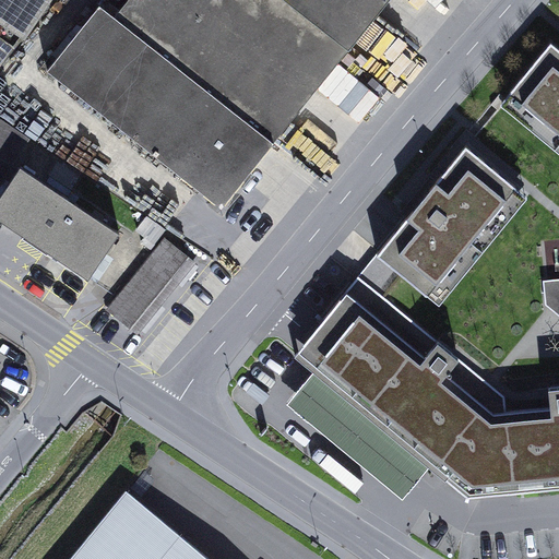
[(0,0),(0,66),(24,36),(47,0),(0,0)]
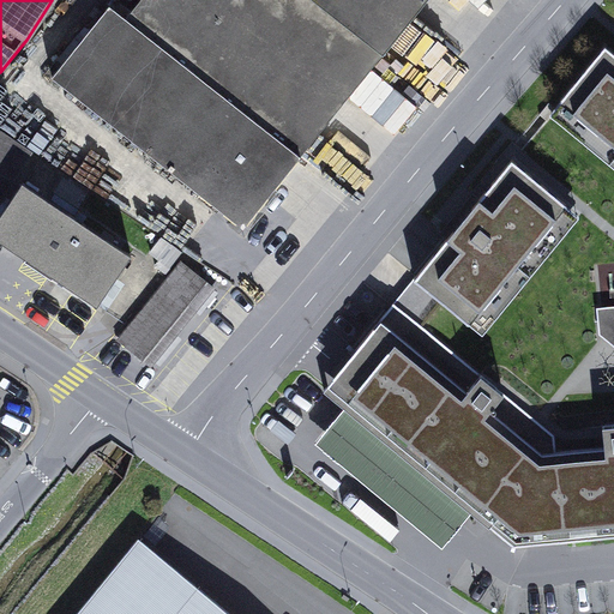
[(142,0),(127,19),(301,157),(426,0),(142,0)]
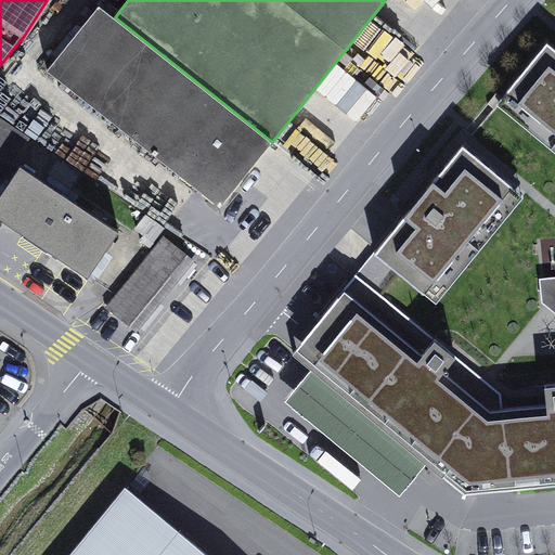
[(49,69),(220,206),(272,142),(115,17),(100,5),(49,69)]
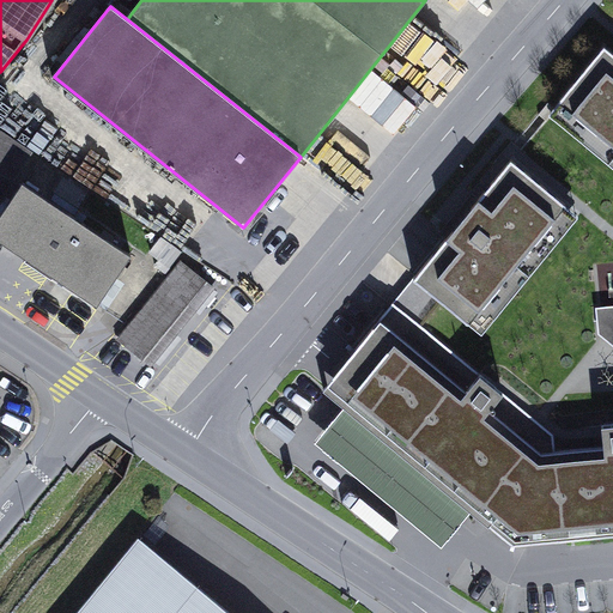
[(612,54),(605,47),(559,101),(560,102),(612,145),(612,54)]
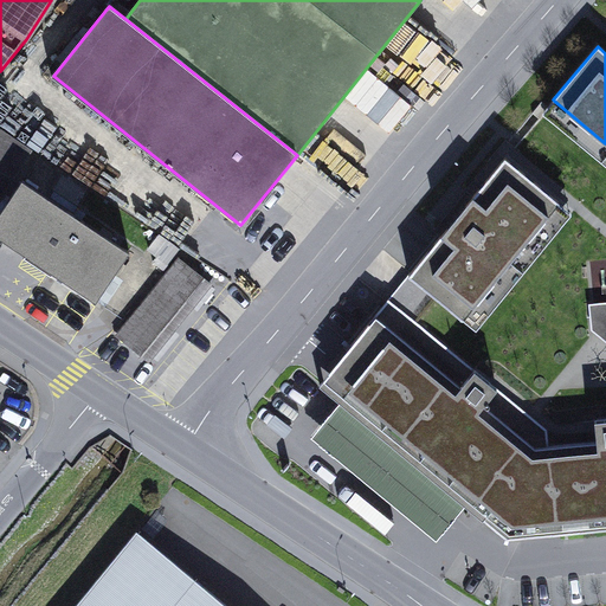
[(605,165),(605,143),(554,101),(543,114),(605,165)]
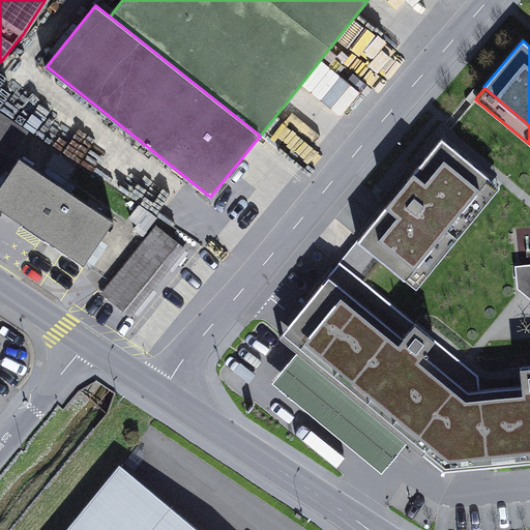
[(0,149),(11,157),(29,131),(0,112),(0,149)]
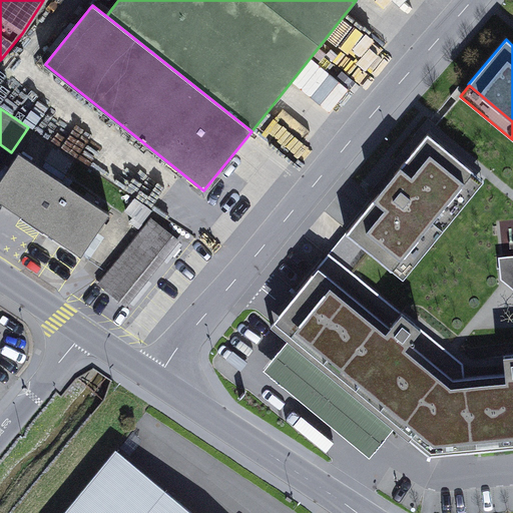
[(473,172),(473,171),(428,134),(348,230),(346,233),(392,271),(392,270),(473,172)]
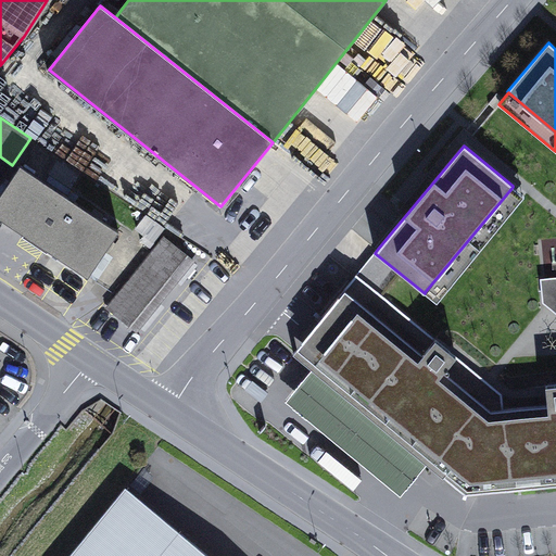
[(76,268),(88,276),(118,230),(21,165),(0,196),(0,217),(7,222),(54,254),(76,268)]
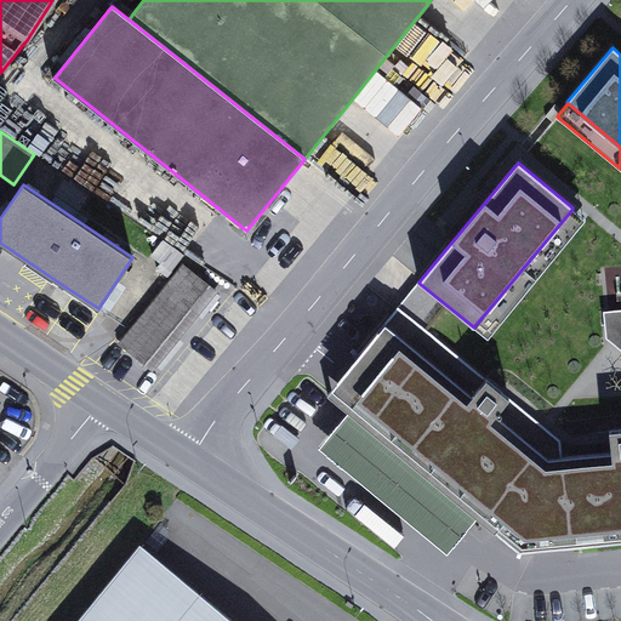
[(474,326),(488,339),(586,220),(573,209),(474,326)]
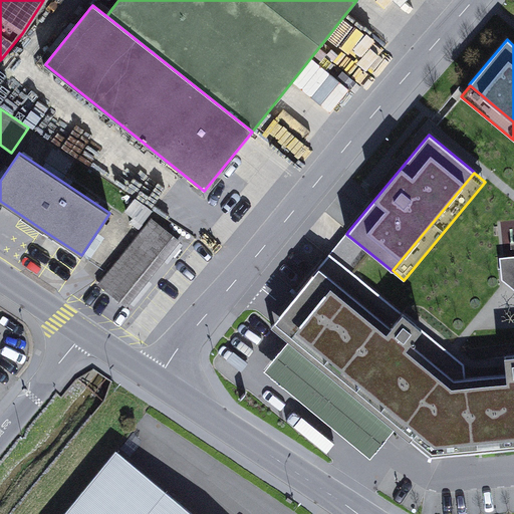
[(149,211),(136,202),(129,213),(141,222),(149,211)]
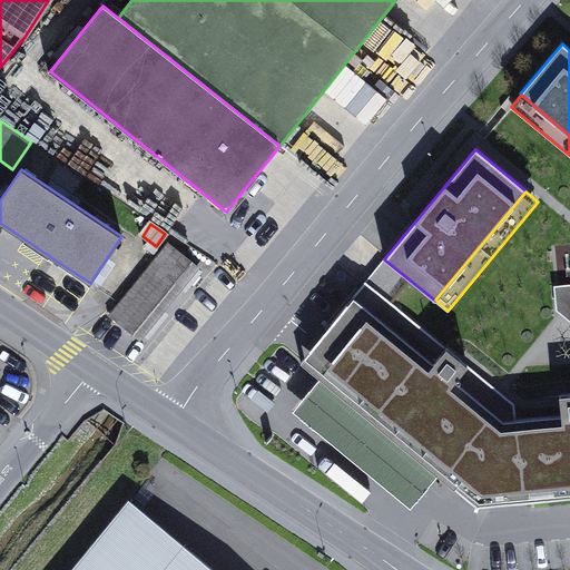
[(169,244),(111,316),(116,320),(139,340),(198,267),(169,244)]
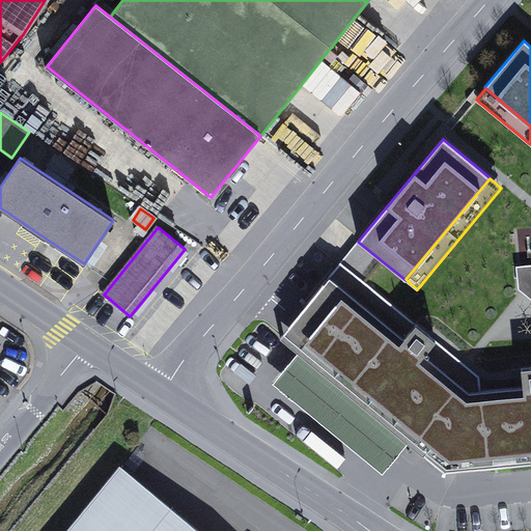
[(29,277),(64,300),(85,270),(81,268),(84,263),(73,256),(52,243),(29,277)]
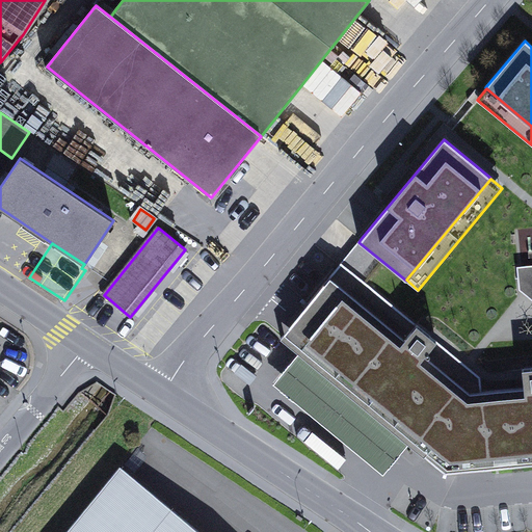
[(531,368),(523,370),(524,388),(525,396),(478,400),(478,394),(482,394),(481,392),(480,378),(341,263),(340,265),(295,319),(289,327),(324,355),(422,436),(431,445),(422,455),(428,460),(445,474),(471,472),(531,466),(531,368)]
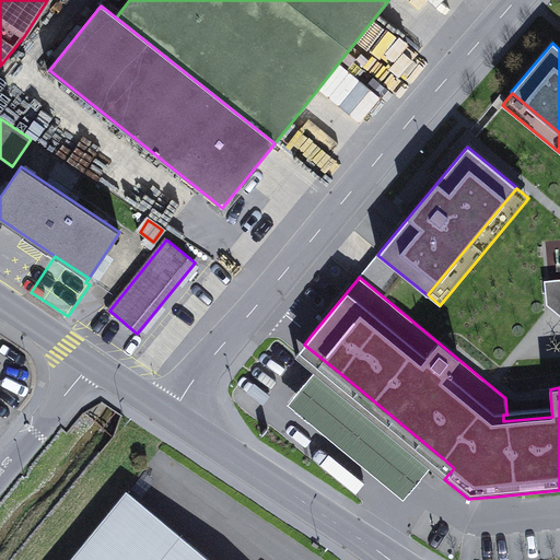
[(559,281),(546,283),(548,305),(559,315),(559,281)]
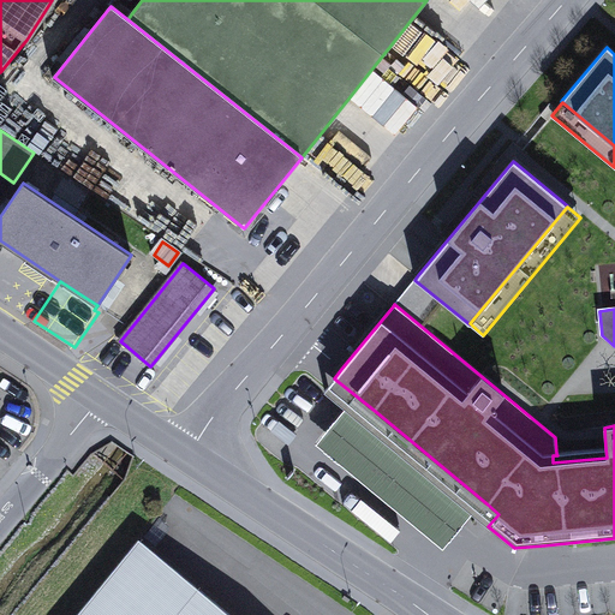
[(488,526),(499,514),(488,505),(375,411),(334,378),(323,390),(345,408),(316,445),(443,549),(472,513),(488,526)]
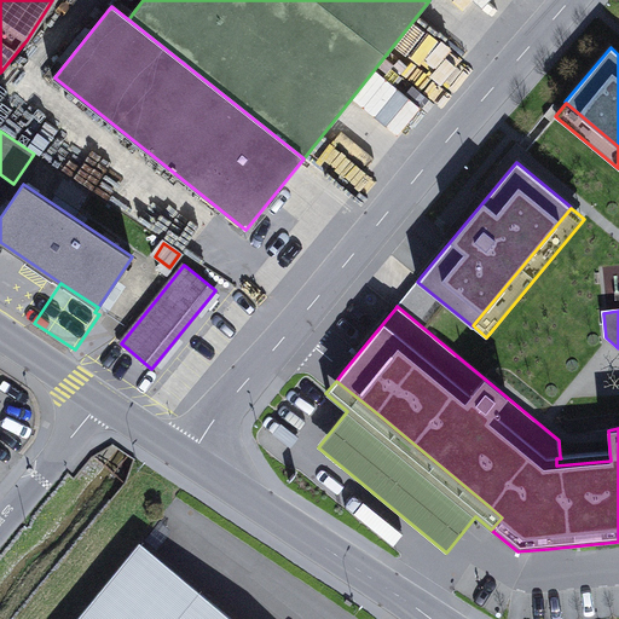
[(556,466),(611,461),(609,451),(560,456),(561,458),(556,458),(556,466)]
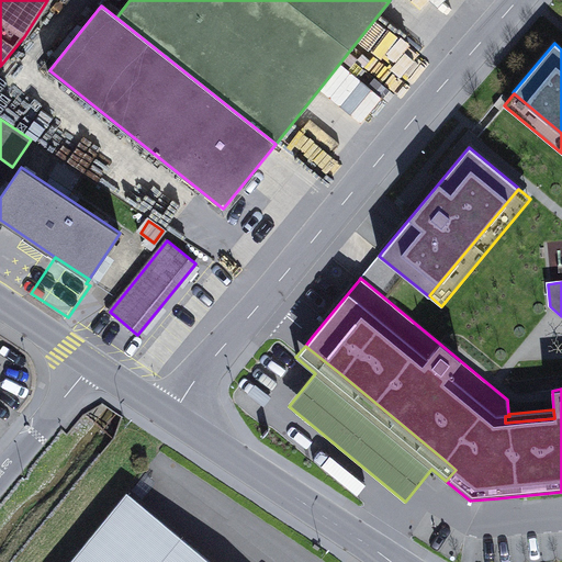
[(210,561),(126,494),(70,561),(210,561)]
